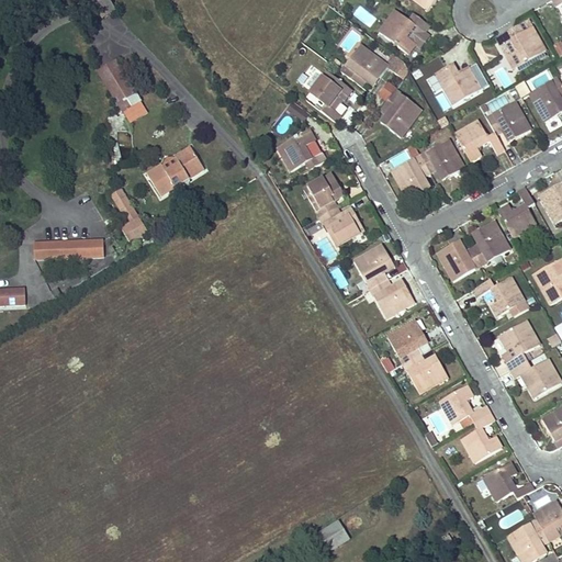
[(114,13),(105,0),(90,0),(102,20),(114,13)]
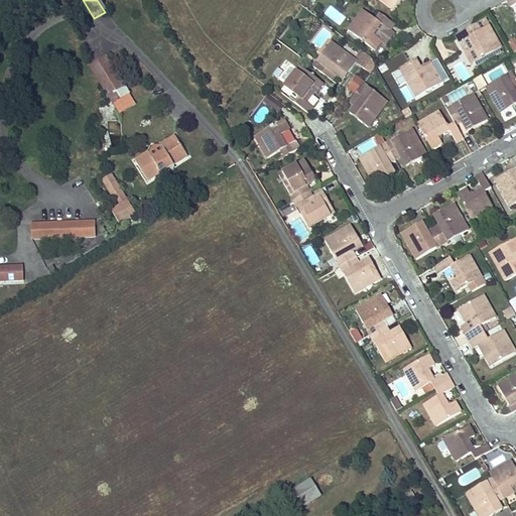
[(380,0),(393,9),(400,0),(380,0)]
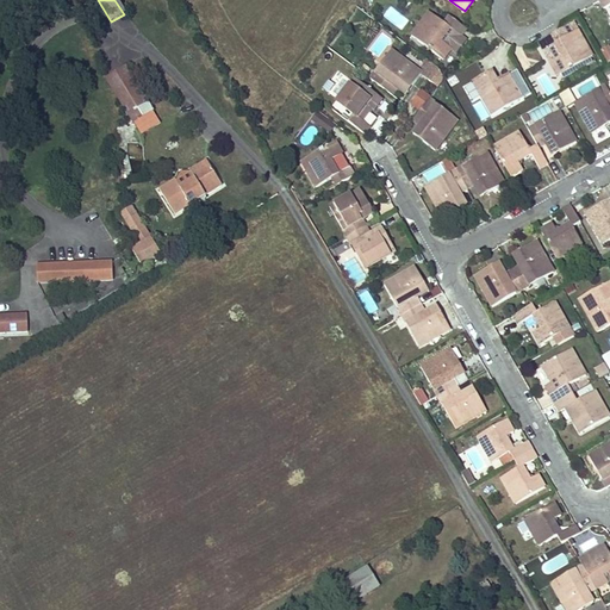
[(461,36),(467,27),(450,14),(444,23),(430,11),(414,35),(443,57),(452,48),(458,53),(467,39),(461,36)]
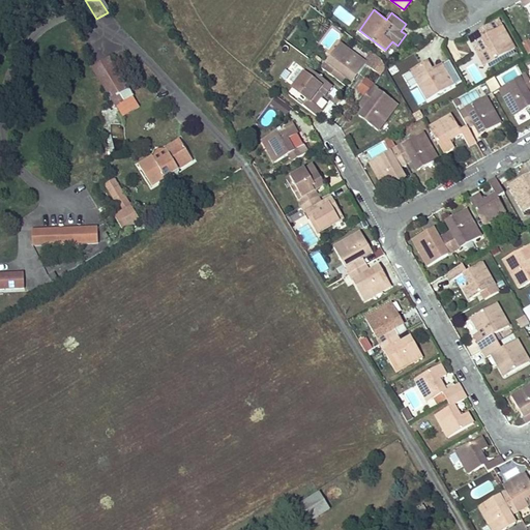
[(498,19),(469,35),(473,43),(483,38),(490,50),(479,55),(486,65),(516,49),(498,19)]
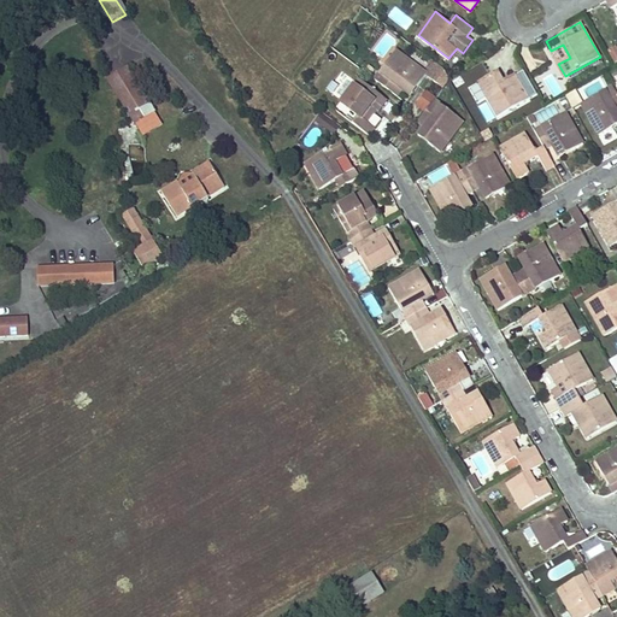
[(397,47),(375,76),(397,93),(403,86),(406,81),(411,84),(415,81),(418,83),(425,75),(428,70),(427,69),(397,47)]
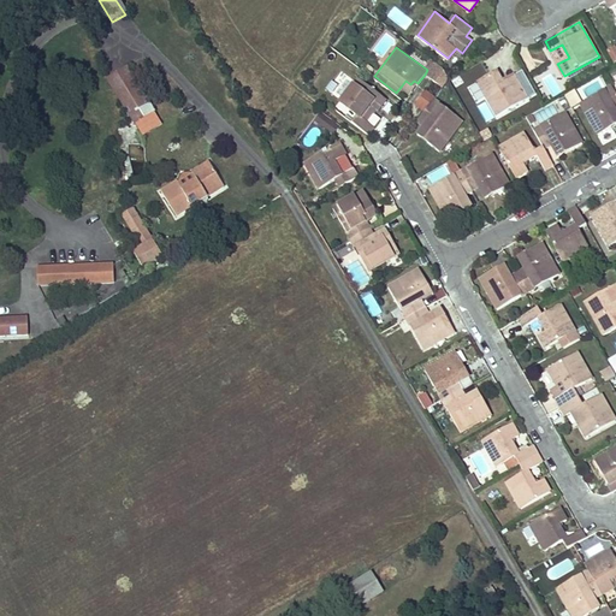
[(427,70),(425,75),(440,87),(449,76),(431,61),(426,69),(427,70)]
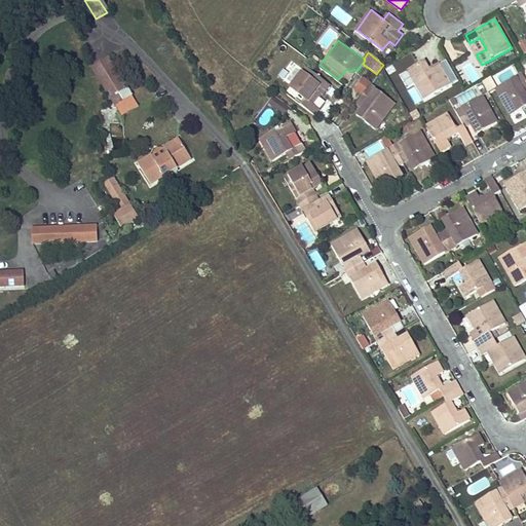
[(132,96),(108,58),(91,69),(114,106),(132,96)]
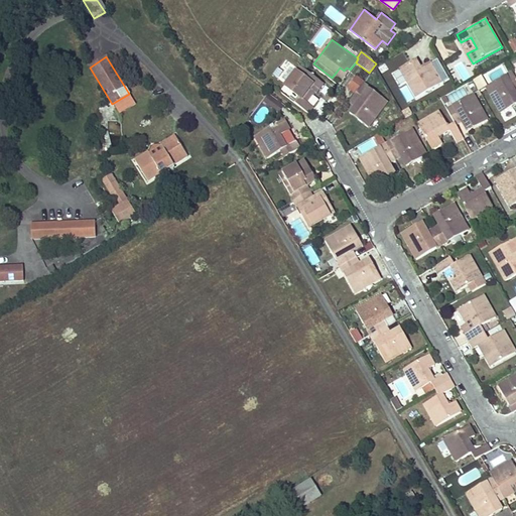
[(439,59),(433,62),(443,81),(448,78),(439,59)]
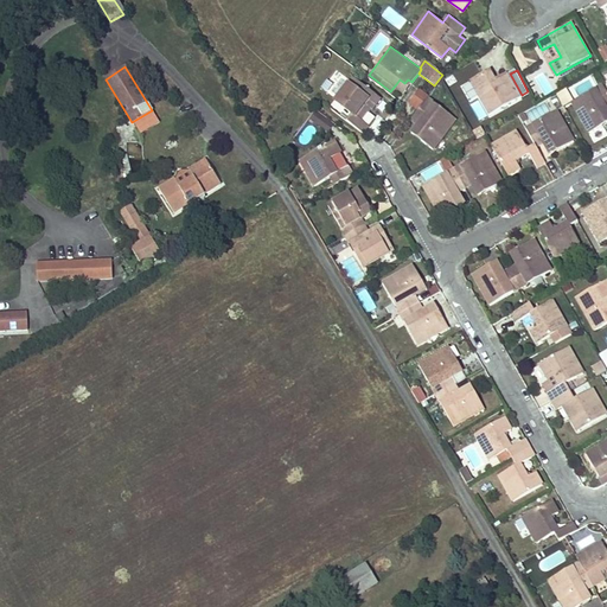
[(510,74),(509,71),(496,77),(493,72),(486,76),(484,71),(472,78),(491,112),(522,95),(510,74)]
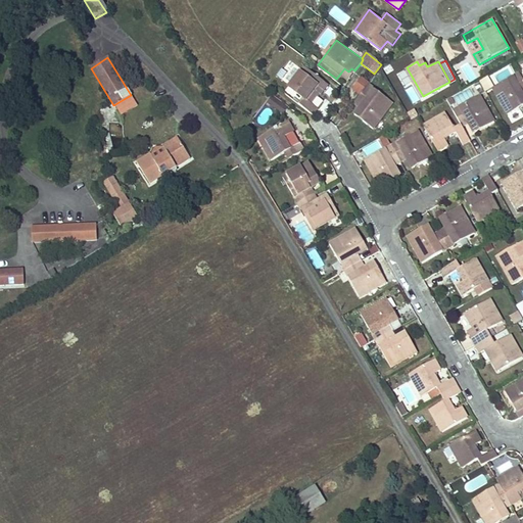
[(327,83),(303,65),(289,85),(305,97),(301,104),(315,114),(320,107),(308,99),(317,87),(321,91),(327,83)]
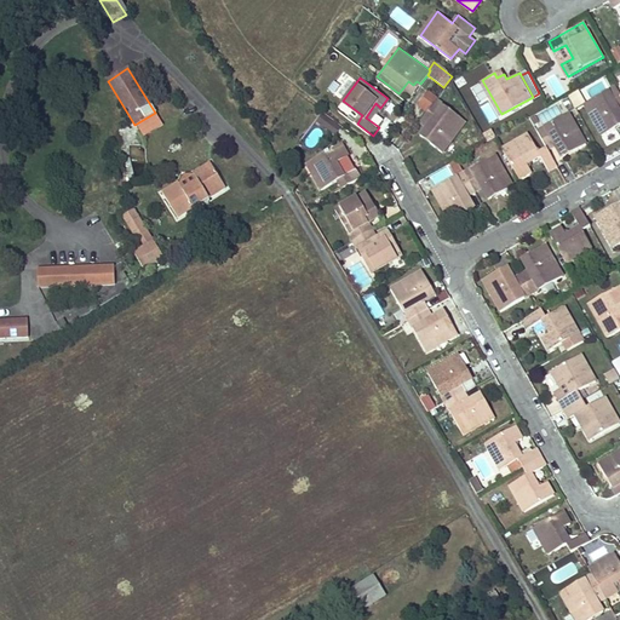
[(408,81),(405,86),(414,92),(420,84),(417,81),(413,85),(408,81)]
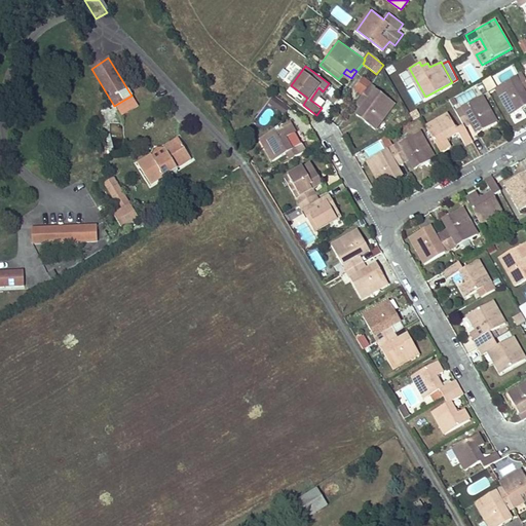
[(525,92),(525,91),(525,79),(522,72),(495,86),(511,114),(522,108),(520,102),(524,100),(522,95),(525,92)]
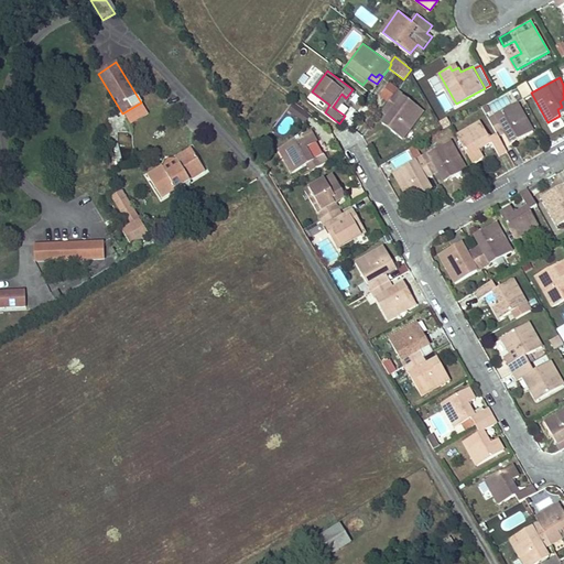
[(388,101),(399,88),(390,82),(379,95),(388,101)]
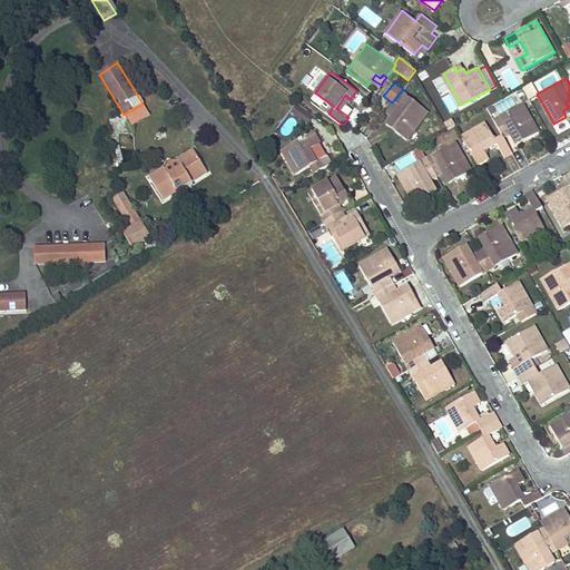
[(430,110),(403,89),(392,102),(386,110),(394,115),(399,118),(396,123),(400,126),(396,129),(408,138),(430,110)]
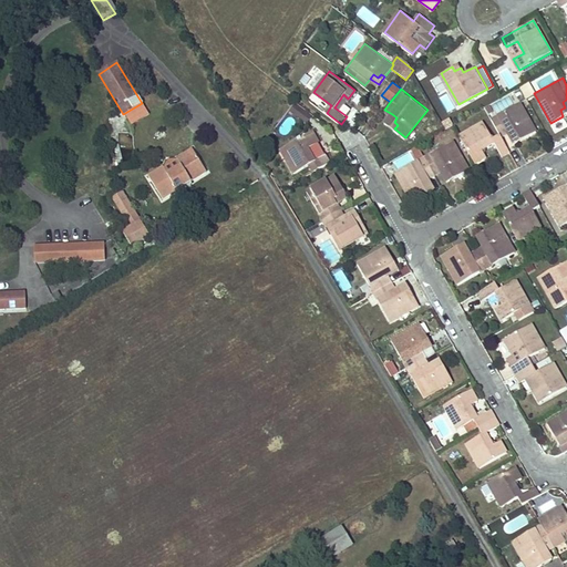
[(521,101),(491,117),(500,134),(501,136),(509,132),(514,129),(516,133),(522,131),(525,136),(537,130),(521,101)]
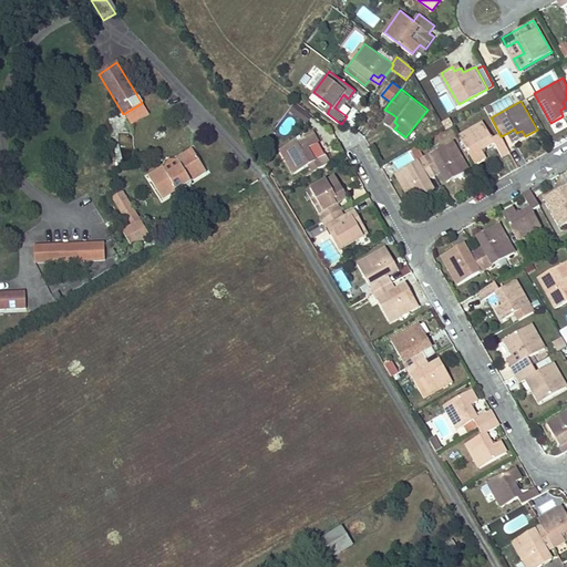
[(313,116),(296,104),(291,111),(308,123),(313,116)]
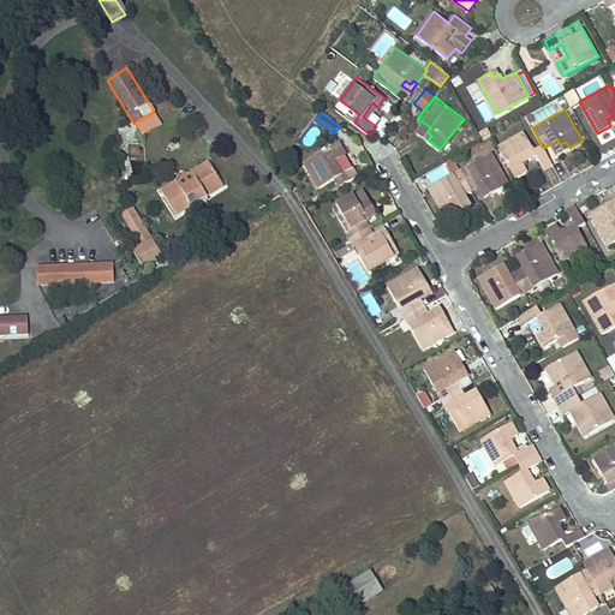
[(425,124),(419,132),(428,139),(431,136),(428,132),(430,127),(425,124)]
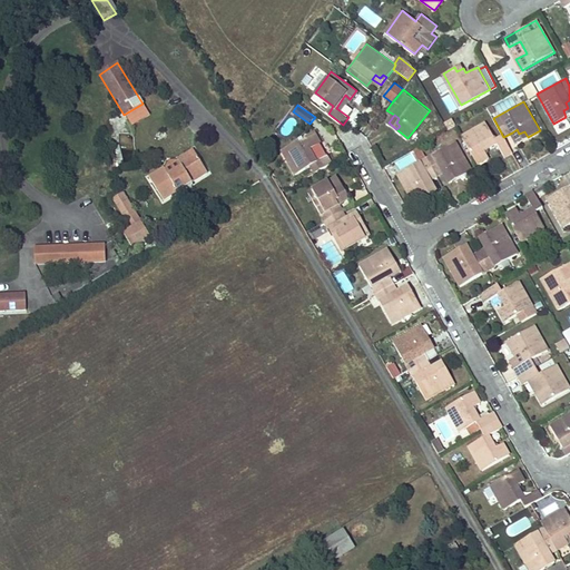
[(451,118),(444,123),(448,129),(455,126),(451,118)]
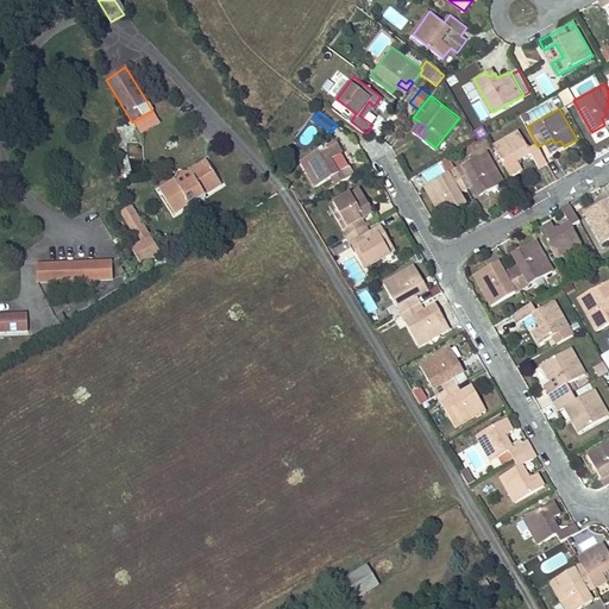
[(519,129),(493,144),(509,173),(522,165),(520,161),(532,154),(539,165),(546,161),(538,146),(537,144),(529,148),(519,129)]
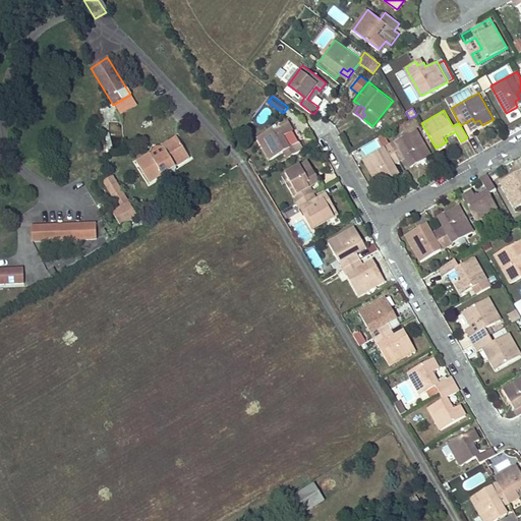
[(468,121),(473,130),(482,125),(479,120),(474,122),(472,118),(468,121)]
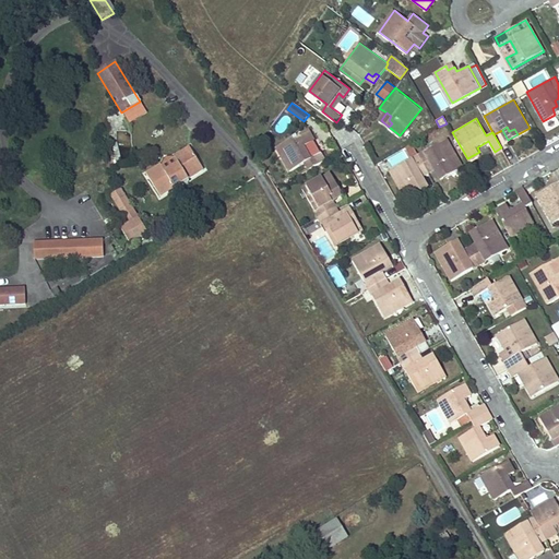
[(307,129),(276,146),(286,165),(307,152),(302,144),(313,139),(307,129)]
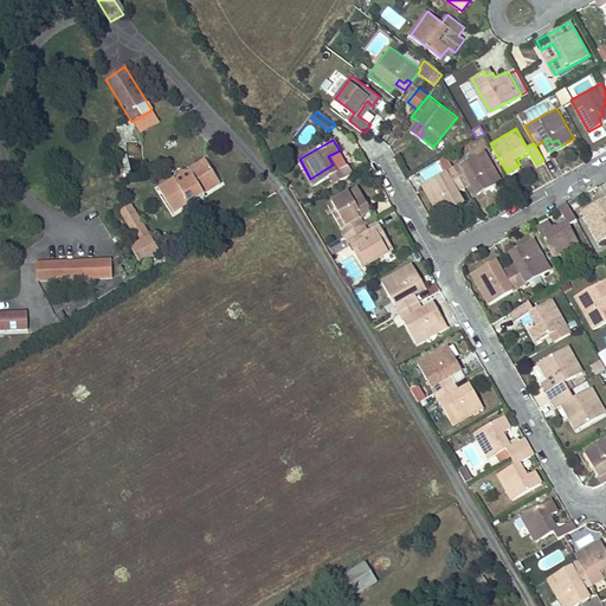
[(502,179),(484,148),(453,166),(464,186),(474,180),(478,178),(482,182),(487,180),(490,186),(502,179)]
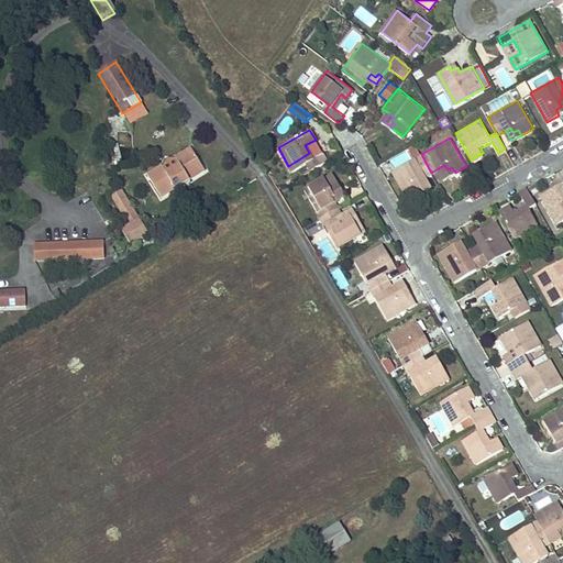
[(162,167),(147,175),(161,198),(205,173),(190,150),(176,158),(177,159),(167,161),(162,168),(162,167)]
